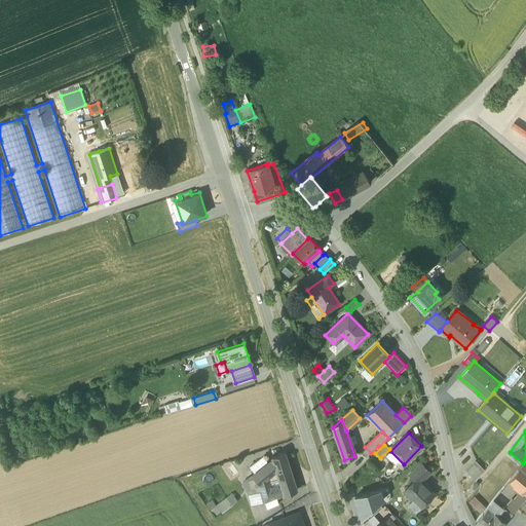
[(371,453),(365,447),(362,453),(367,457),(371,453)]
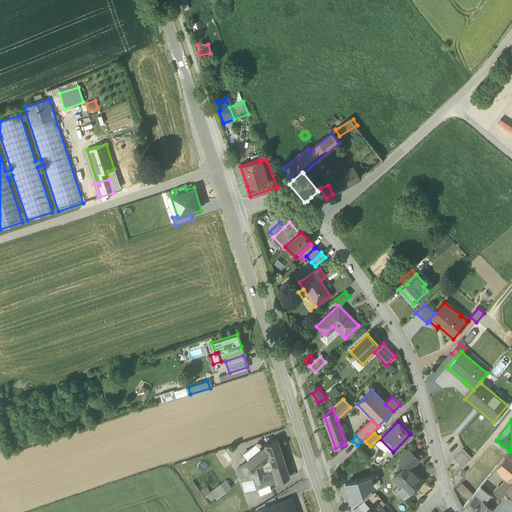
[(289,476),(278,440),(264,445),(265,447),(269,458),(271,465),(273,470),(276,481),(289,476)]
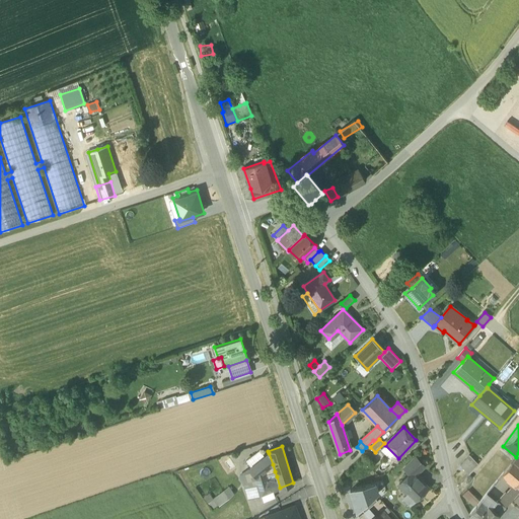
[(246,461),(251,467),(261,459),(265,457),(260,451),(246,461)]
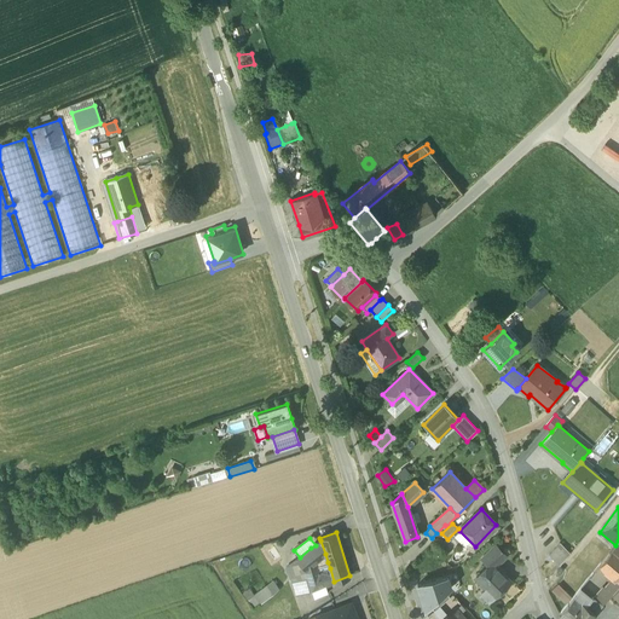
[(325,554),(320,541),(316,545),(311,548),(316,561),(325,554)]
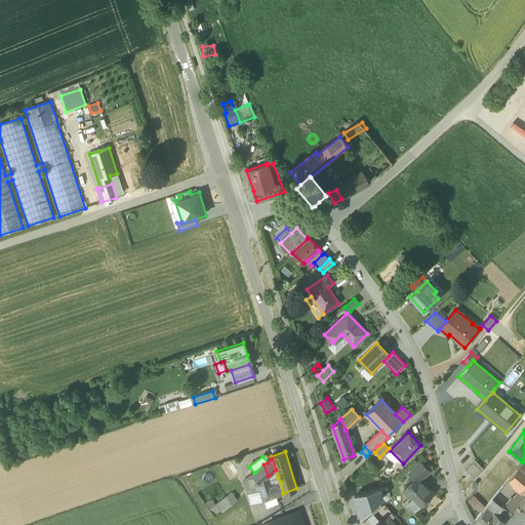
[(483,470),(475,460),(466,472),(474,481),(483,470)]
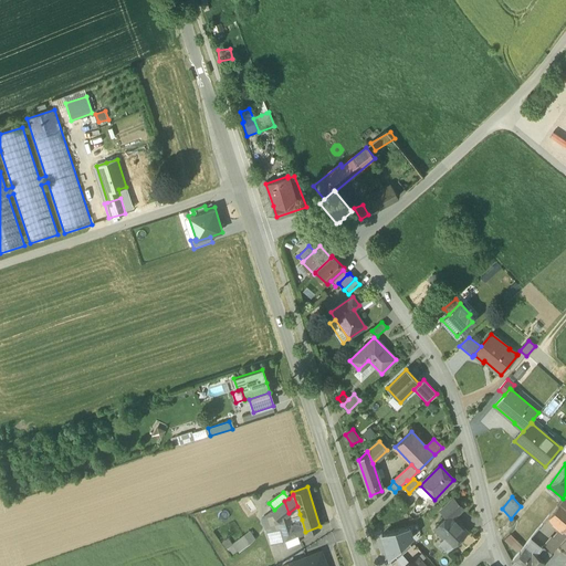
[(462,510),(453,500),(441,511),(447,517),(449,515),(452,519),(462,510)]
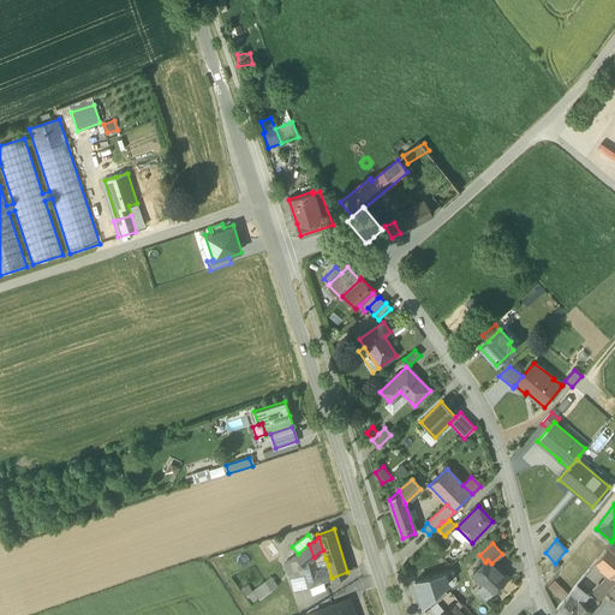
[(298,554),(296,556),(300,562),(304,566),(314,559),(314,557),(309,544),(298,554)]
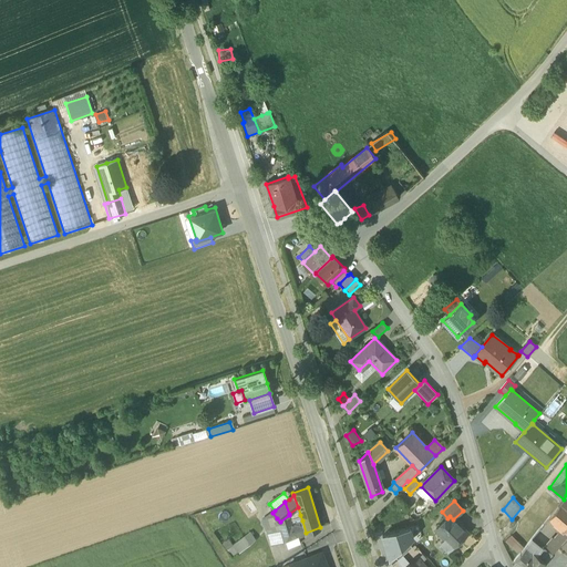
[(566,508),(560,503),(549,517),(562,528),(566,533),(566,508)]
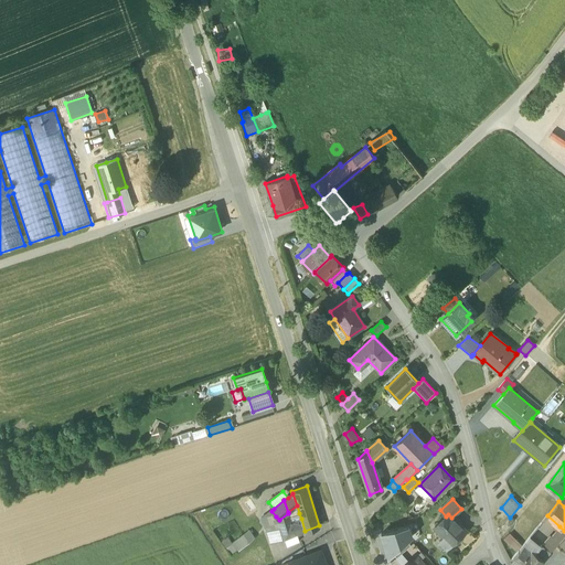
[(297,505),(288,512),(289,516),(299,513),(297,505)]
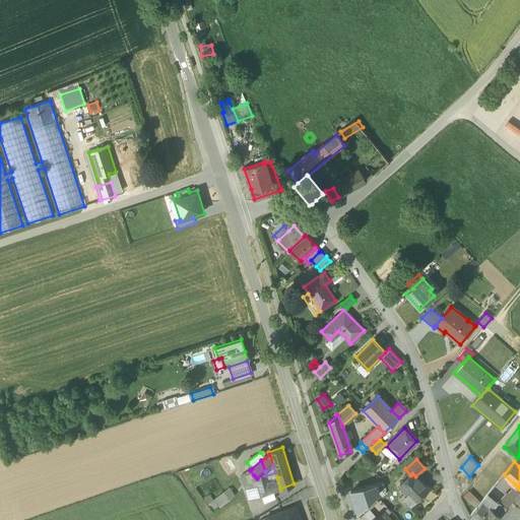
[(254,475),(250,470),(241,477),(246,490),(252,488),(249,479),(254,475)]
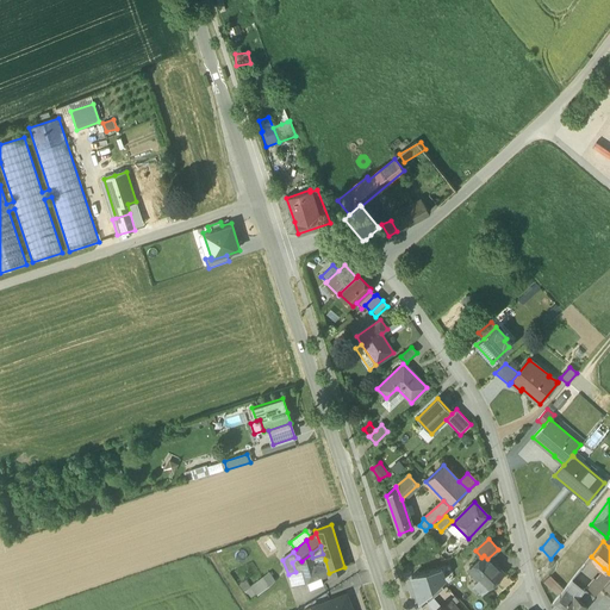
[(325,560),(313,565),(311,554),(302,561),(307,583),(321,577),(329,573),(325,560)]
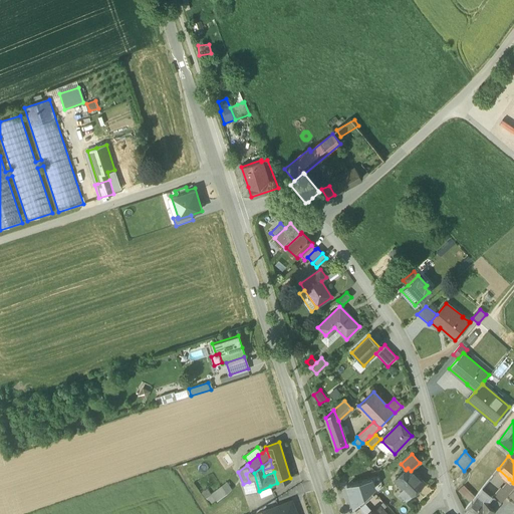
[(411,471),(408,468),(406,470),(395,480),(411,496),(412,495),(415,495),(417,493),(417,490),(424,483),(411,471)]
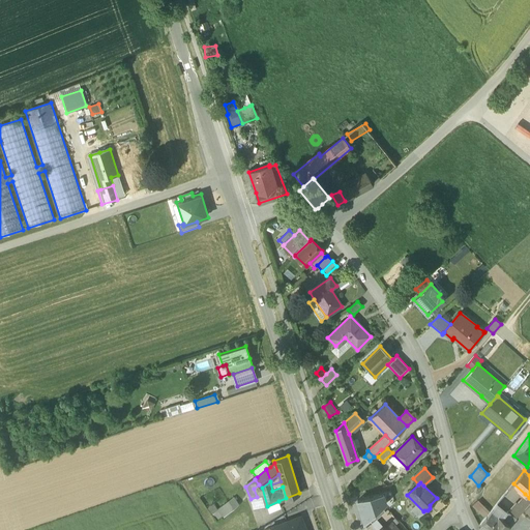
[(259,484),(254,489),(257,497),(261,508),(267,506),(262,488),(259,484)]
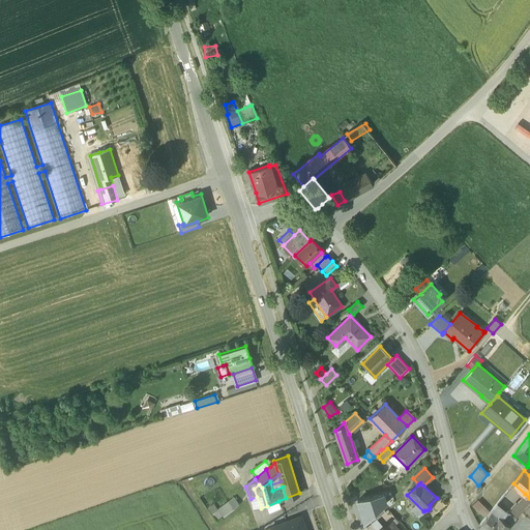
[(514,503),(507,512),(516,519),(520,514),(525,509),(529,502),(529,498),(525,494),(517,504),(514,503)]
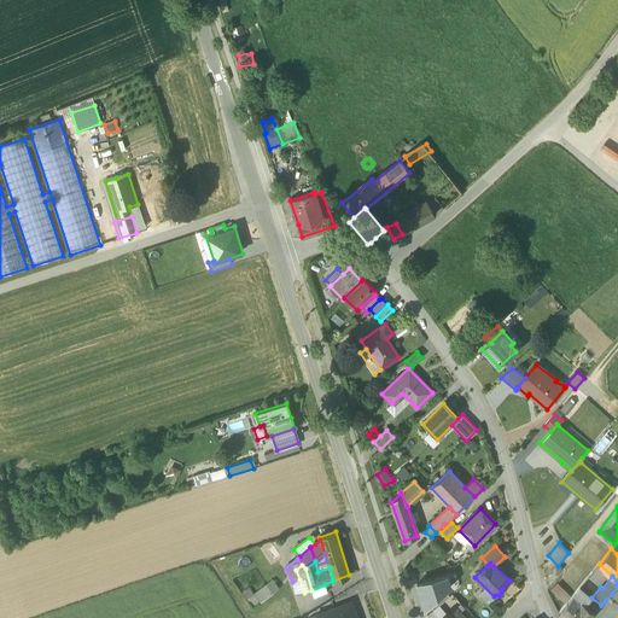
[(447,577),(417,584),(425,607),(429,605),(444,590),(449,587),(447,577)]
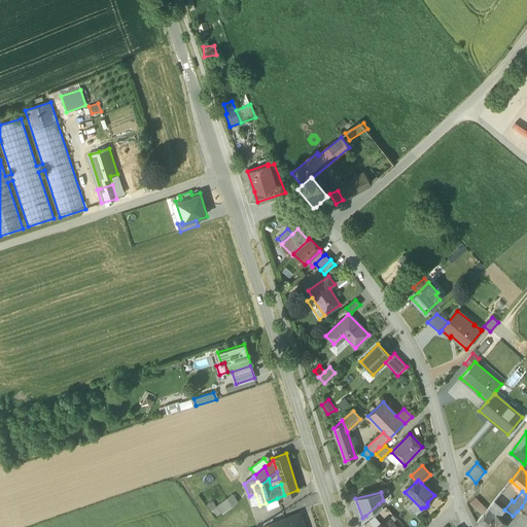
[(249,496),(252,506),(259,505),(255,494),(249,496)]
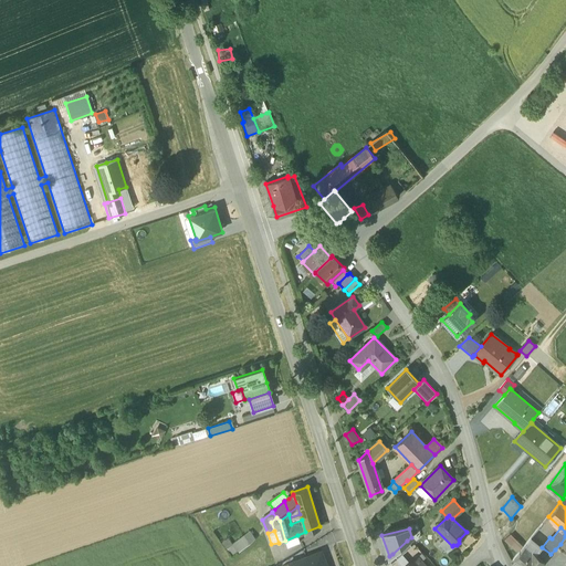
[(232,545),(238,553),(253,540),(249,533),(232,545)]
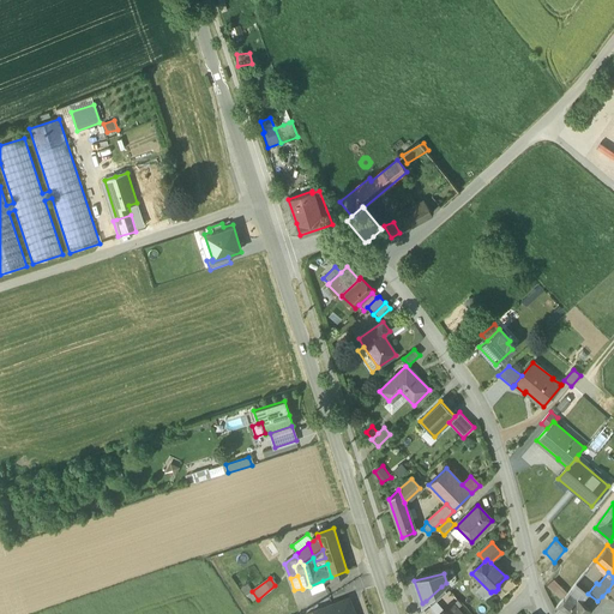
[(323,581),(309,587),(312,594),(326,589),(323,581)]
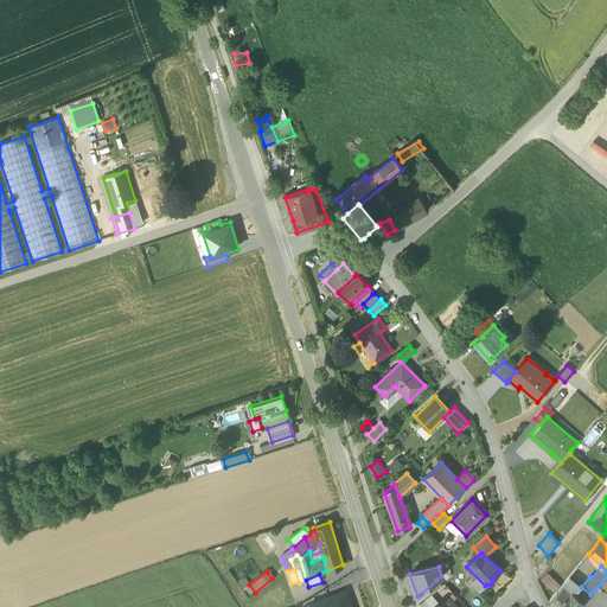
[(581,587),(569,576),(563,585),(570,590),(585,602),(590,594),(581,587)]
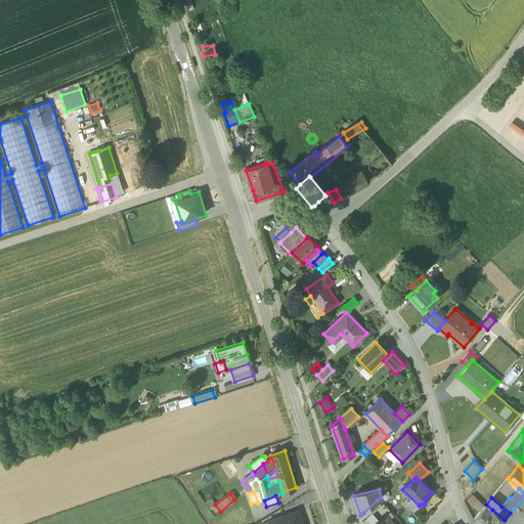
[(205,504),(209,510),(215,505),(211,498),(205,504)]
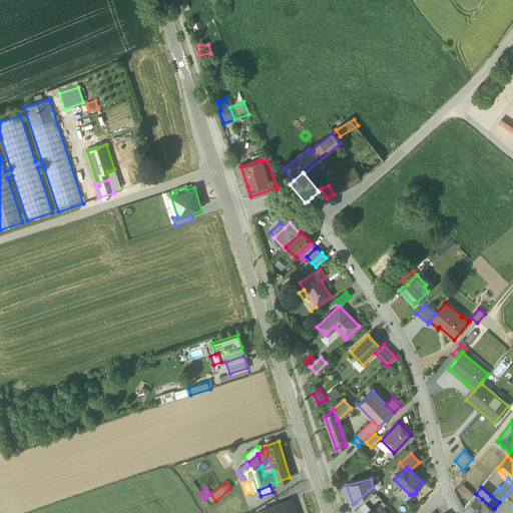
[(369,490),(356,502),(360,507),(373,495),(369,490)]
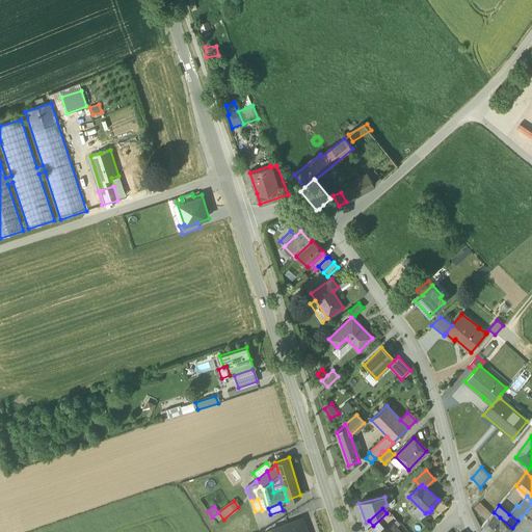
[(218,512),(212,517),(217,524),(223,520),(218,512)]
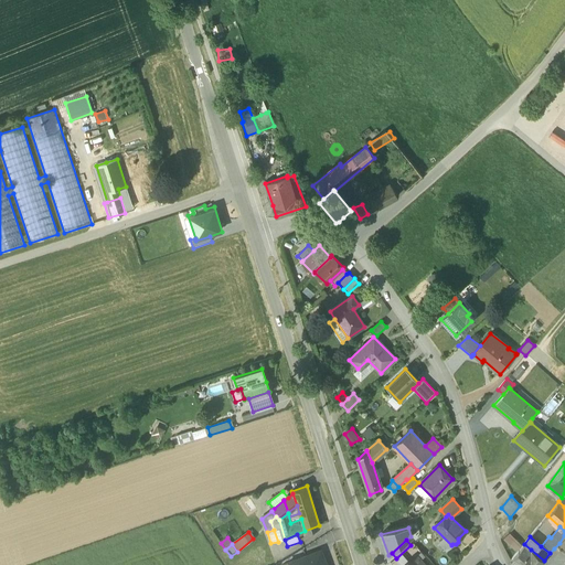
[(524,544),(511,561),(513,564),(519,564),(531,550),(524,544)]
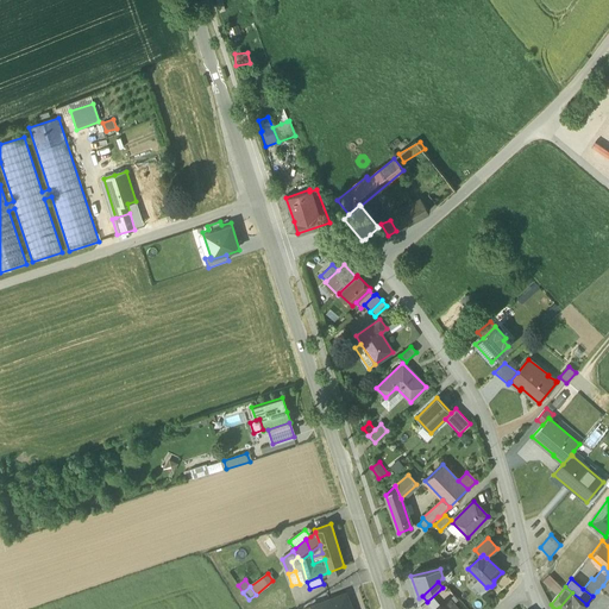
[(344,594),(302,608),(351,608),(345,592),(344,594)]
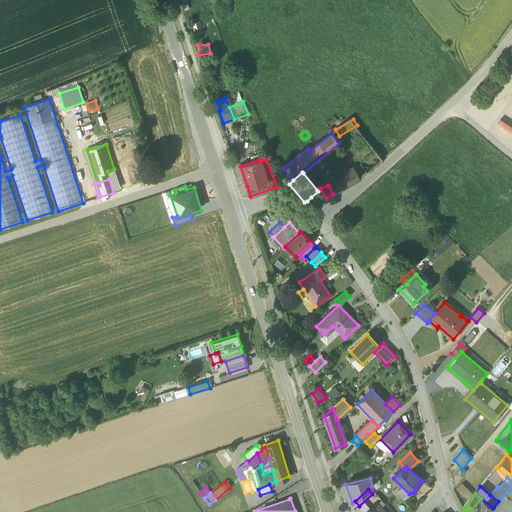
[(489,511),(493,508),(481,498),(470,511),(489,511)]
